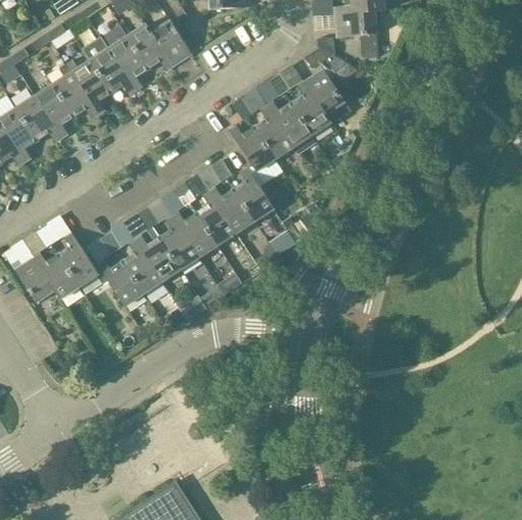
[(61,9),(82,1),(81,0),(57,0),(61,9)]
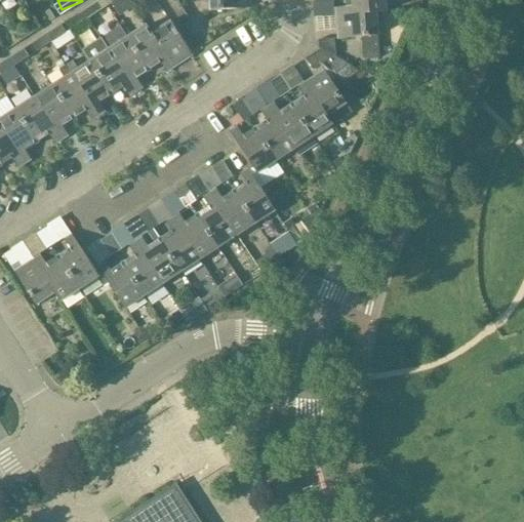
[(97,0),(83,9),(88,17),(104,7),(99,0),(97,0)]
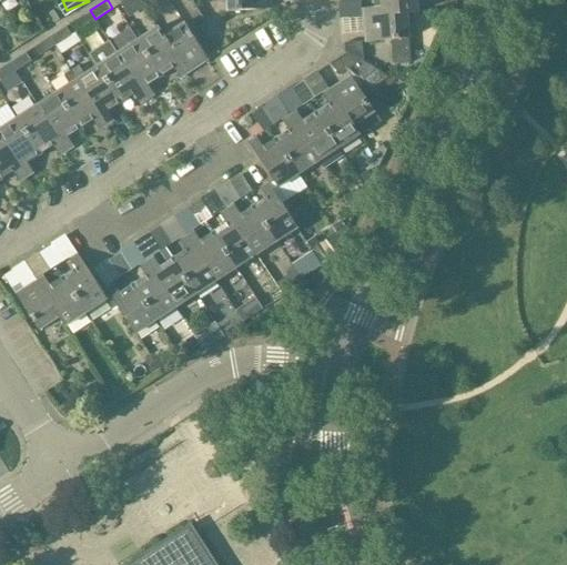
[(270,6),(269,0),(226,0),(228,9),(270,6)]
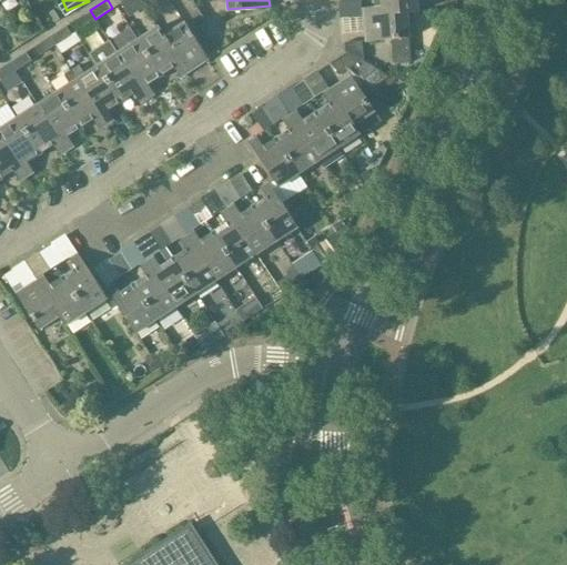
[(417,11),(416,0),(374,0),(375,6),(364,7),(365,16),(406,11),(406,12),(417,11)]
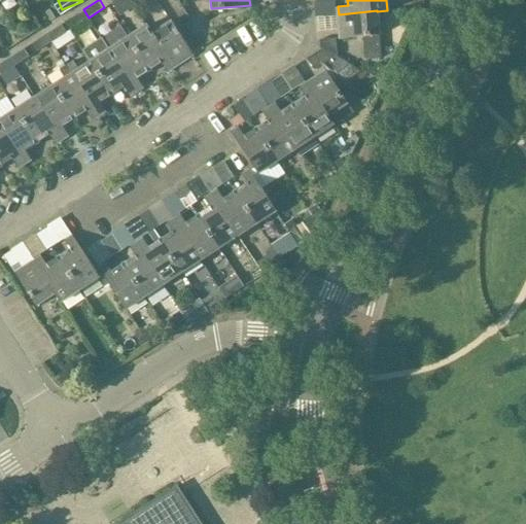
[(189,14),(180,1),(172,6),(182,21),(189,14)]
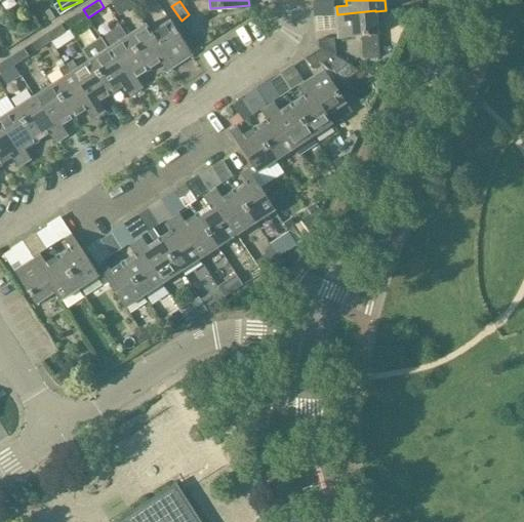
[(45,10),(51,18),(59,13),(53,5),(45,10)]
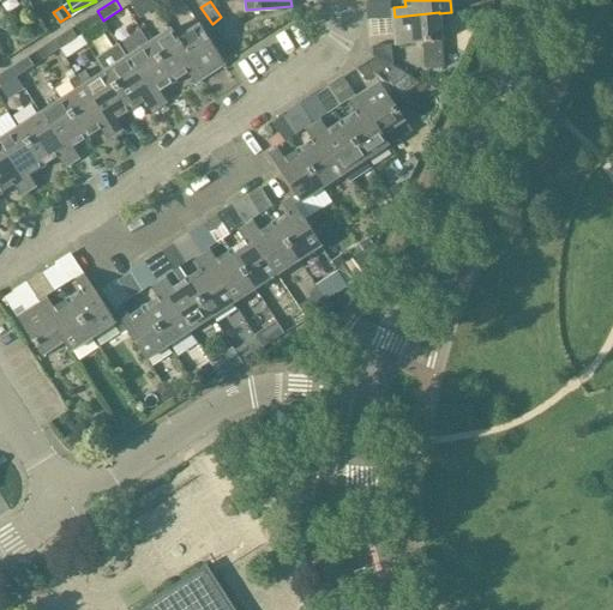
[(82,22),(88,30),(103,20),(97,11),(82,22)]
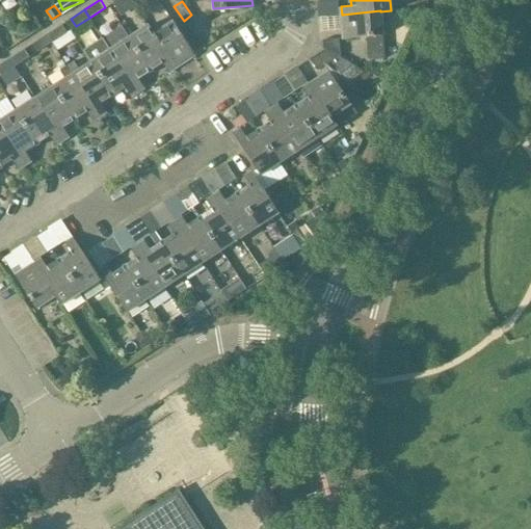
[(257,10),(213,44),(229,62),(271,29),(257,10)]
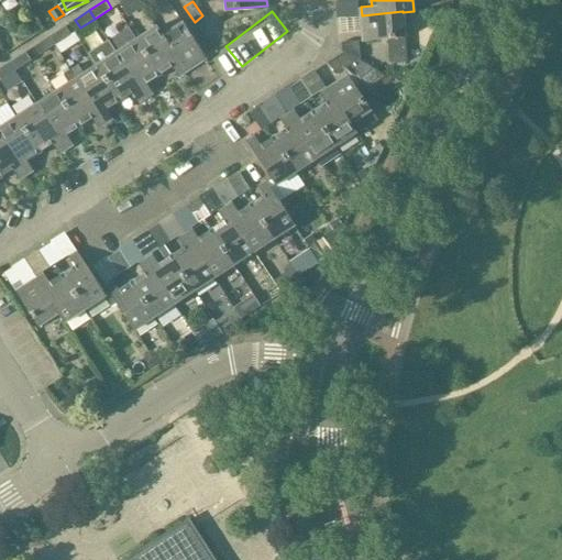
[(362,15),(363,40),(388,37),(390,62),(408,61),(406,35),(405,36),(403,12),(403,11),(362,15)]
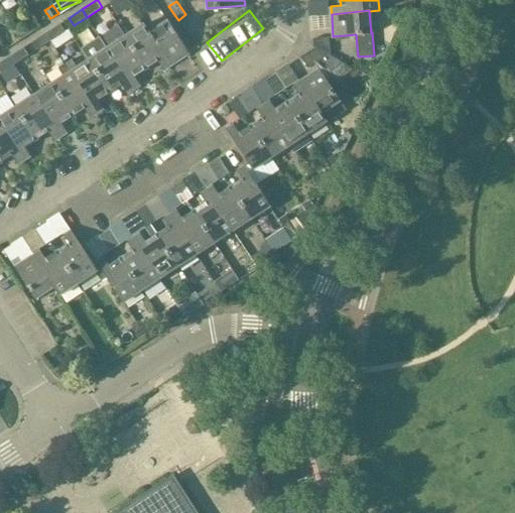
[(41,26),(38,21),(21,32),(25,38),(41,26)]
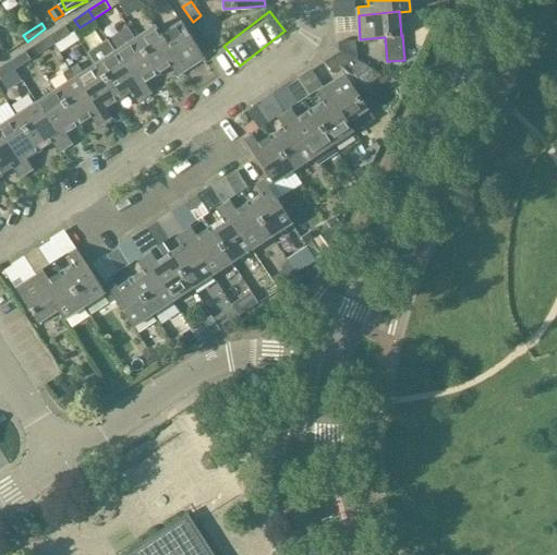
[(156,26),(155,27),(184,70),(204,57),(182,23),(162,36),(156,26)]
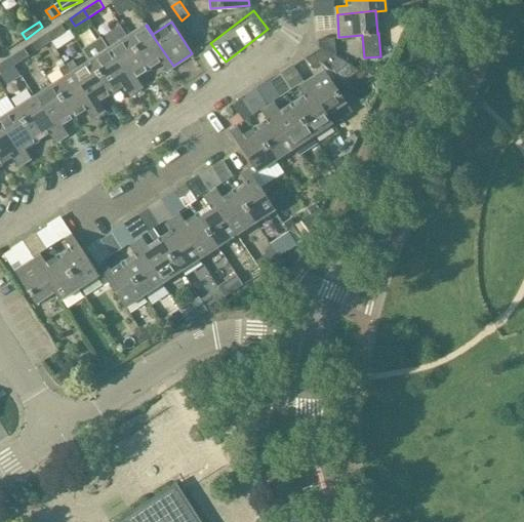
[(62,23),(46,33),(51,41),(67,31),(62,23)]
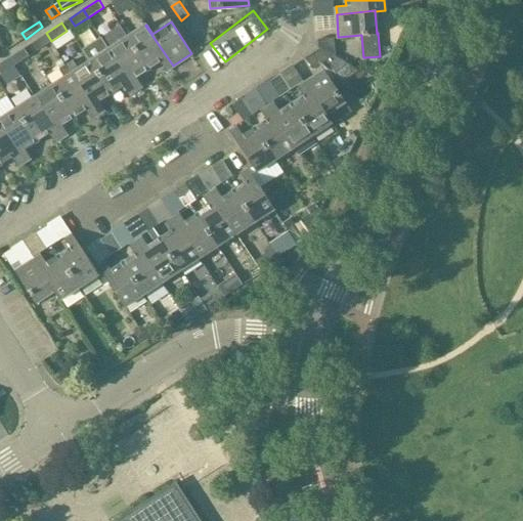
[(173,66),(145,26),(128,37),(149,70),(161,61),(166,70),(173,66)]
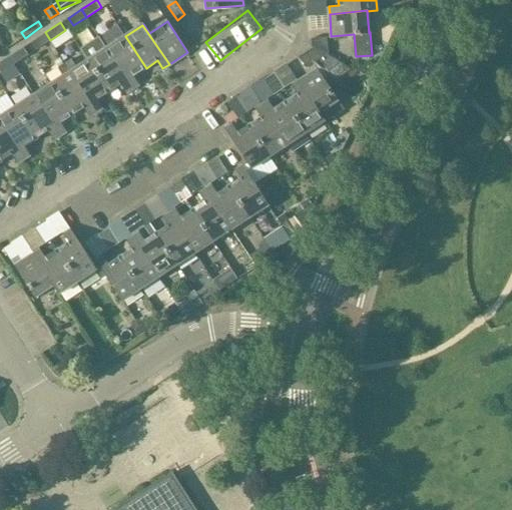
[(37,48),(50,40),(45,32),(32,41),(37,48)]
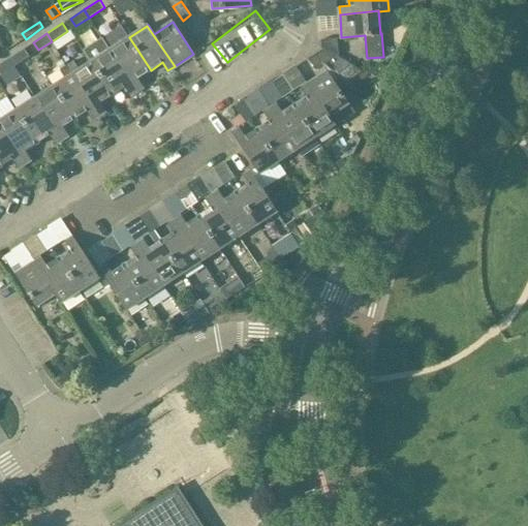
[(338,36),(321,38),(322,48),(339,55),(338,36)]
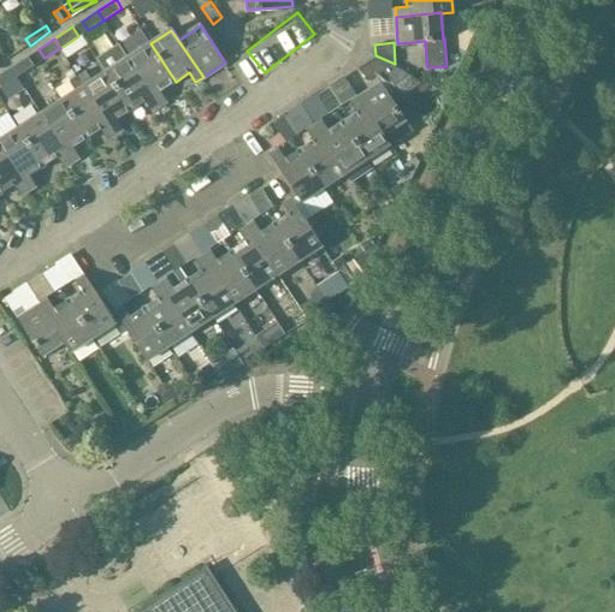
[(176,82),(151,43),(128,58),(160,106),(167,101),(161,91),(176,82)]
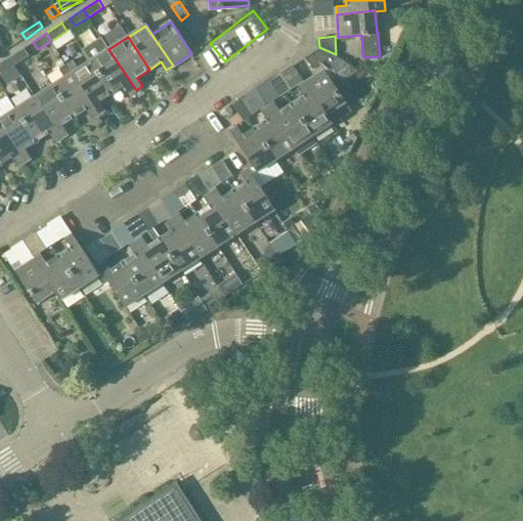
[(25,47),(8,57),(14,66),(30,55),(25,47)]
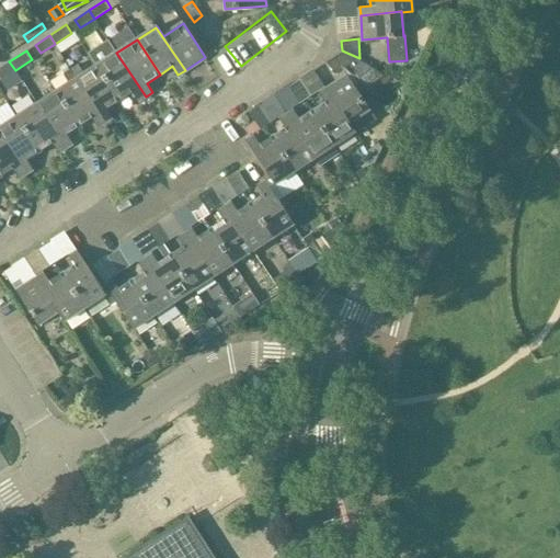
[(133,92),(138,101),(146,97),(116,53),(96,65),(120,101),(133,92)]
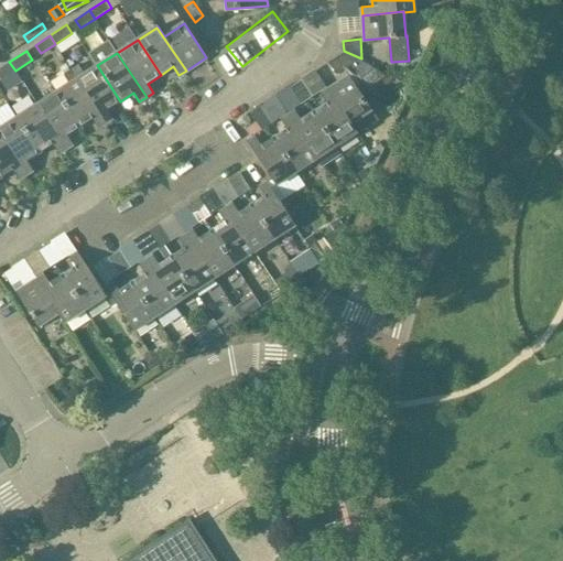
[(345,68),(336,56),(328,62),(336,74),(345,68)]
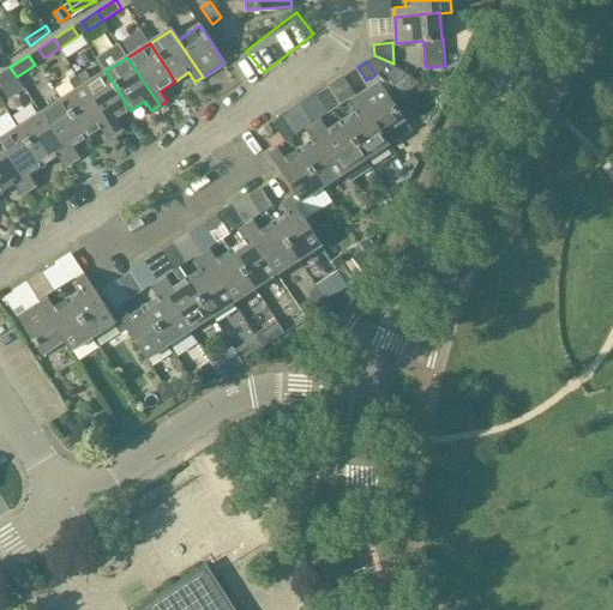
[(0,73),(0,85),(0,86),(17,77),(10,67),(0,73)]
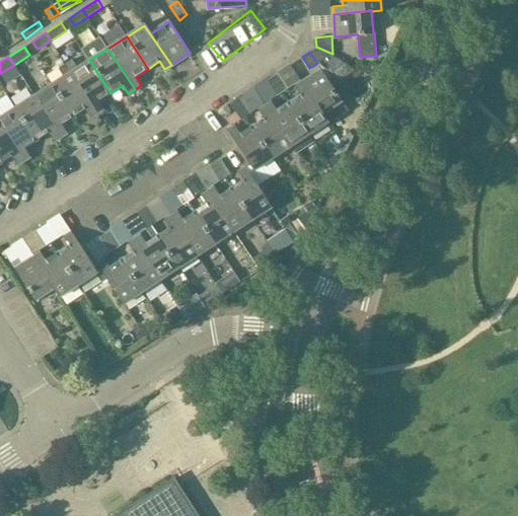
[(89,60),(71,72),(98,114),(103,109),(98,101),(111,93),(89,60)]
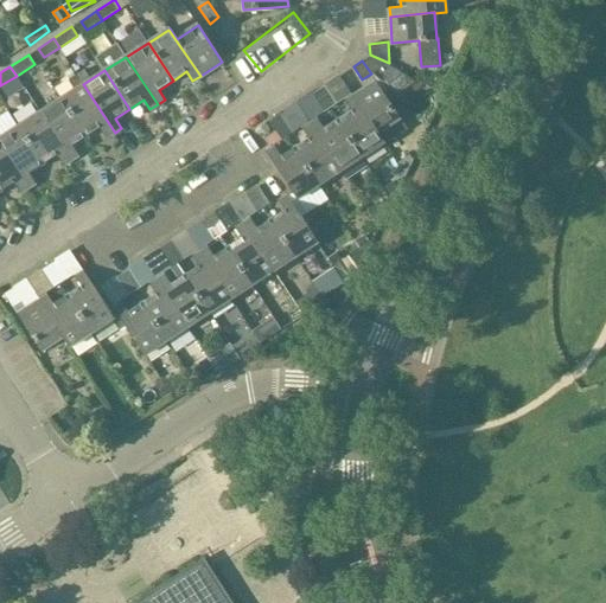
[(400,117),(375,79),(353,94),(378,132),(400,117)]
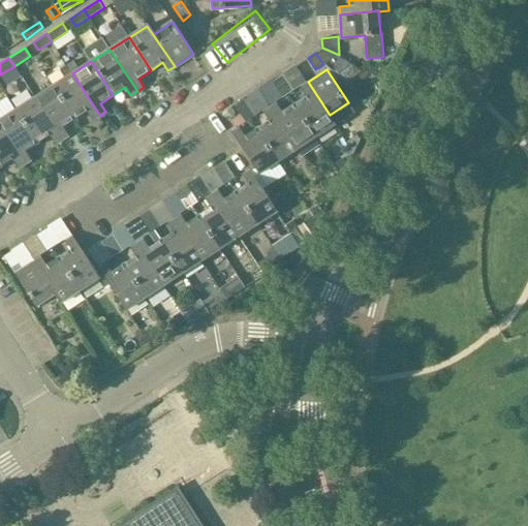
[(88,111),(93,120),(100,116),(72,73),(54,86),(75,119),(88,111)]
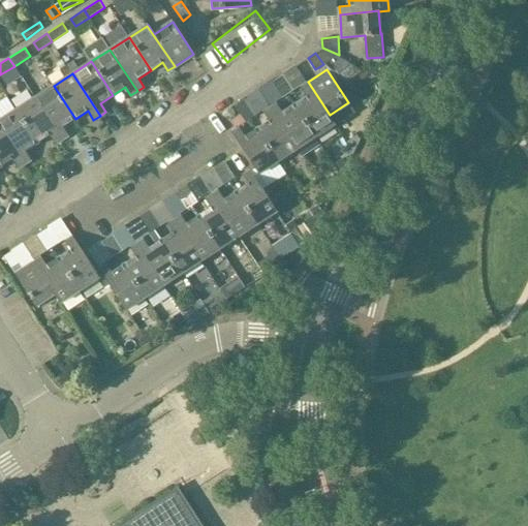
[(273,81),(277,89),(288,81),(283,73),(273,81)]
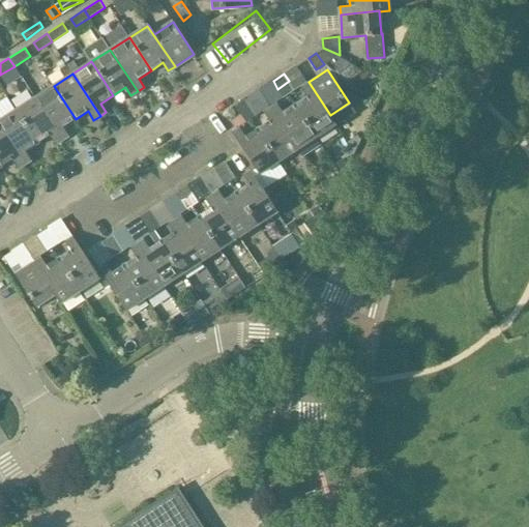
[(283,96),(294,88),(289,81),(277,89),(283,96)]
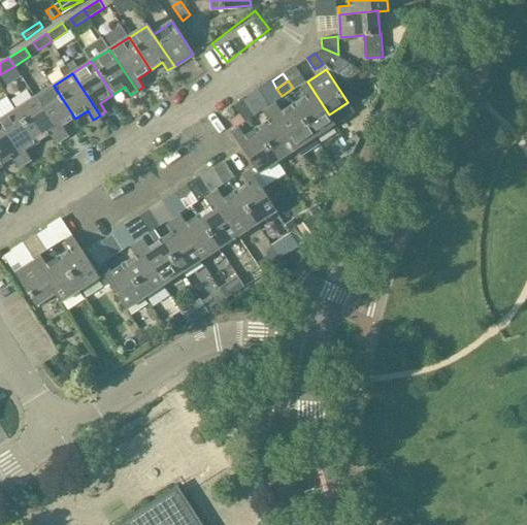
[(300,87),(306,95),(294,103),(316,135),(334,123),(329,115),(307,81),(300,87)]
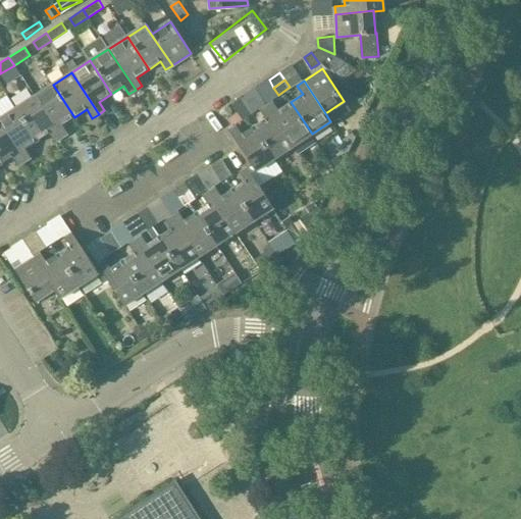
[(53,85),(35,97),(61,138),(68,134),(62,125),(74,117),(53,85)]
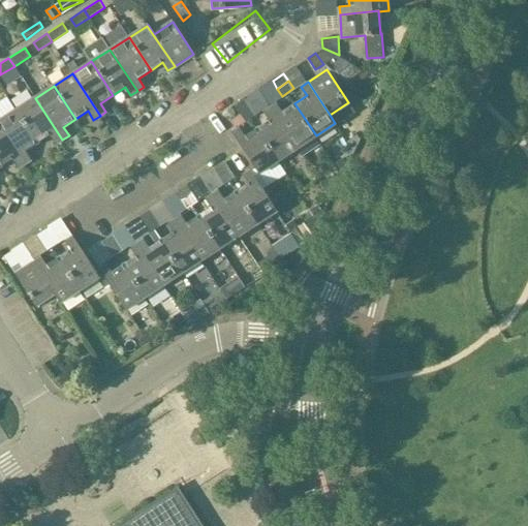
[(0,99),(0,115),(3,119),(19,106),(8,93),(0,99)]
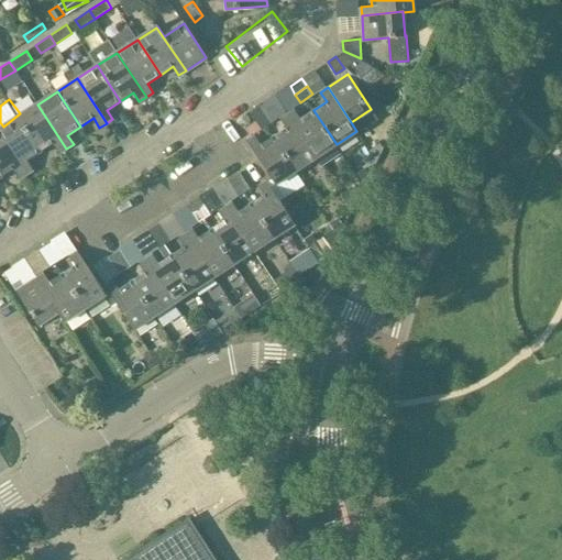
[(37,105),(18,118),(41,153),(53,144),(59,154),(66,149),(37,105)]
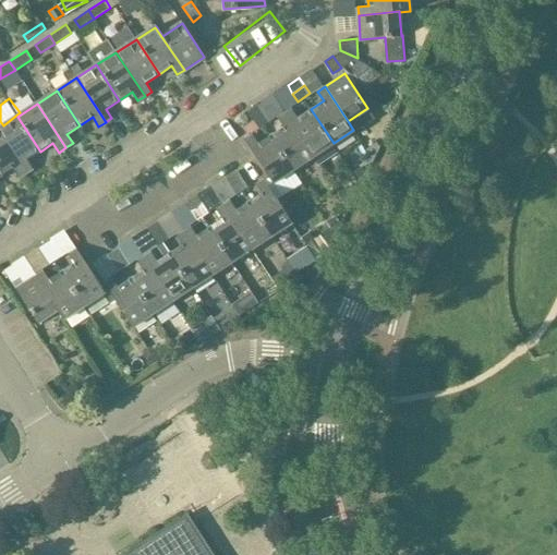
[(258,104),(249,111),(253,119),(264,112),(258,104)]
